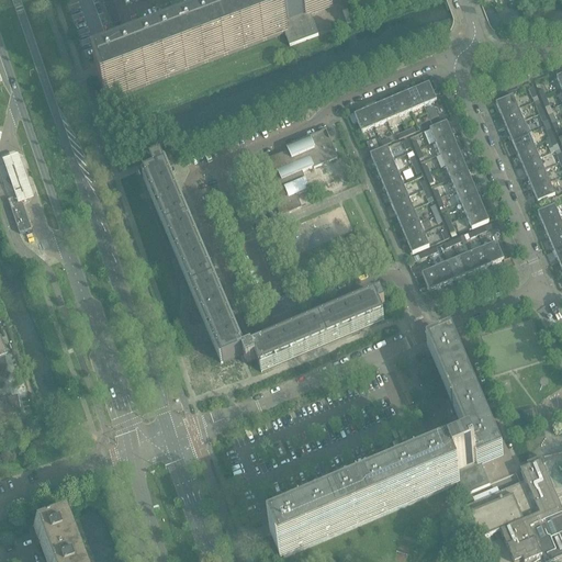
[(99,75),(97,76),(104,97),(107,96),(109,101),(284,35),(285,35),(281,24),(300,18),(305,15),(310,14),(316,11),(332,6),(329,0),(274,0),(278,7),(278,8),(262,13),(246,20),(244,15),(234,19),(236,23),(197,38),(195,34),(186,37),(187,42),(148,57),(146,52),(136,56),(138,60),(130,64),(99,75)]
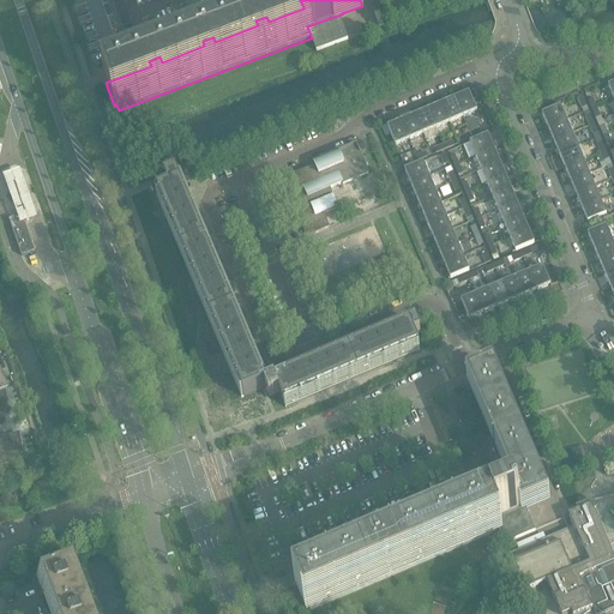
[(121,0),(110,0),(121,29),(131,25),(121,0)]
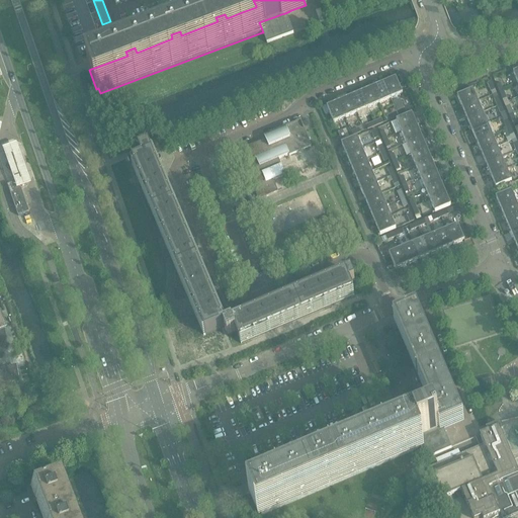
[(276,16),(259,22),(263,32),(262,32),(267,44),(293,33),(285,13),(281,14),(276,16)]
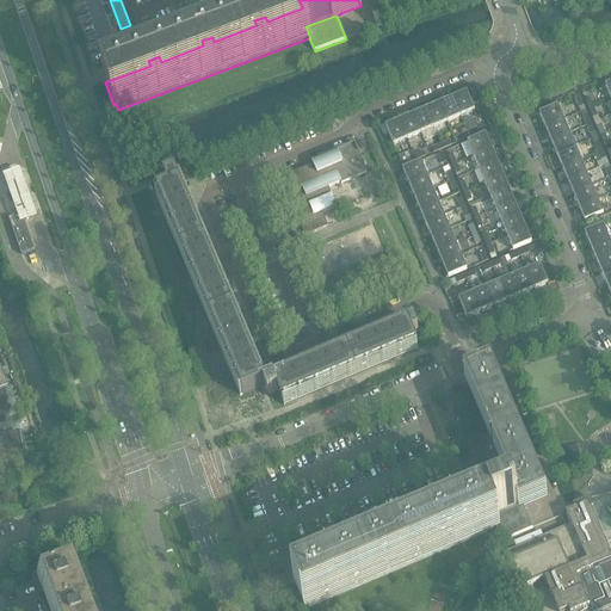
[(467,92),(454,98),(461,117),(475,111),(467,92)]
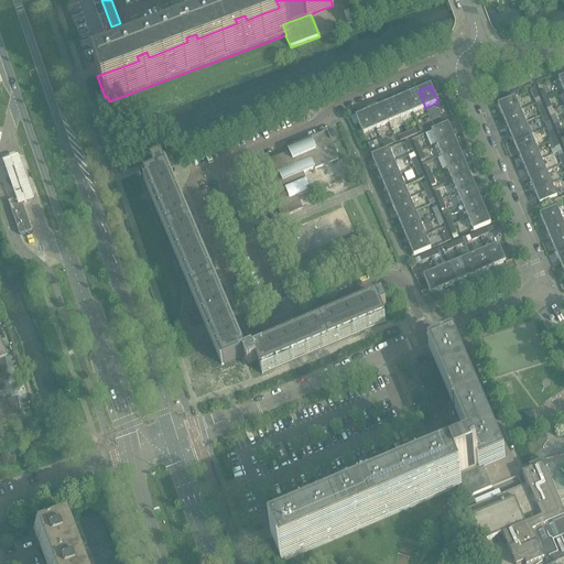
[(419,90),(405,96),(413,114),(425,108),(419,90)]
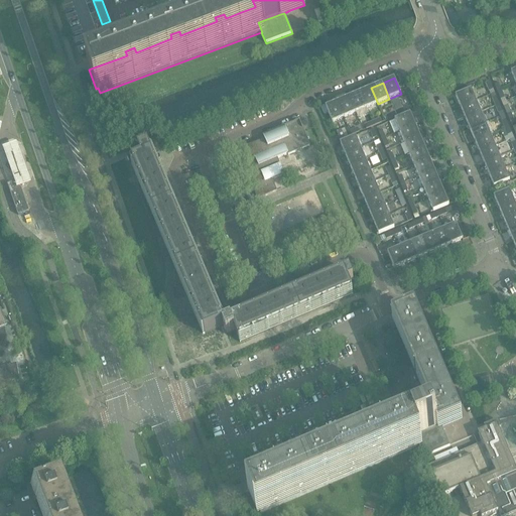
[(371,88),(360,93),(367,108),(378,104),(371,88)]
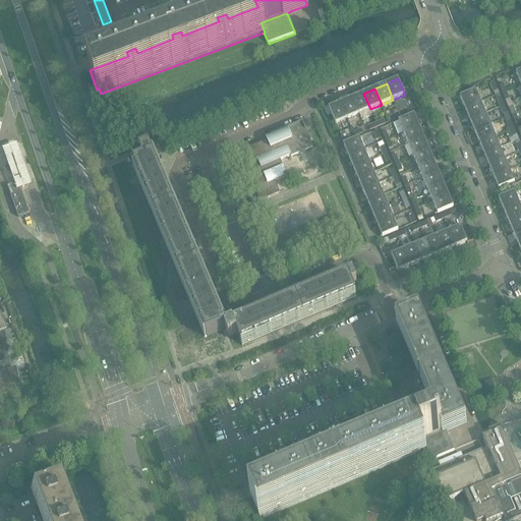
[(460,97),(464,109),(480,102),(475,91),(460,97)]
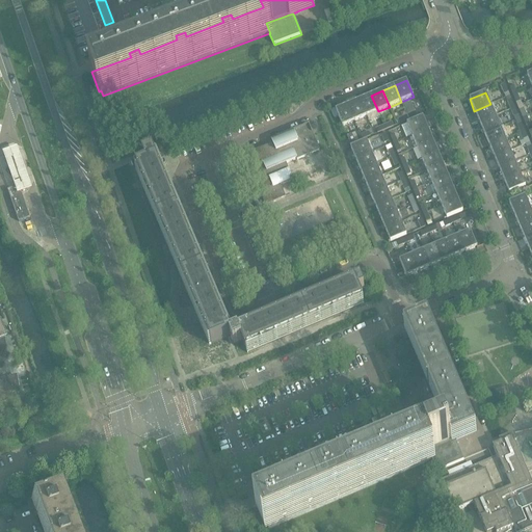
[(371,96),(360,101),(366,116),(378,111),(371,96)]
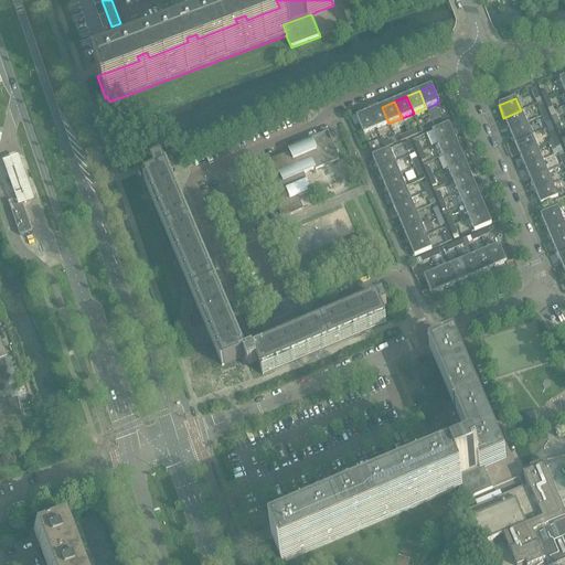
[(382,107),(369,112),(376,129),(388,124),(382,107)]
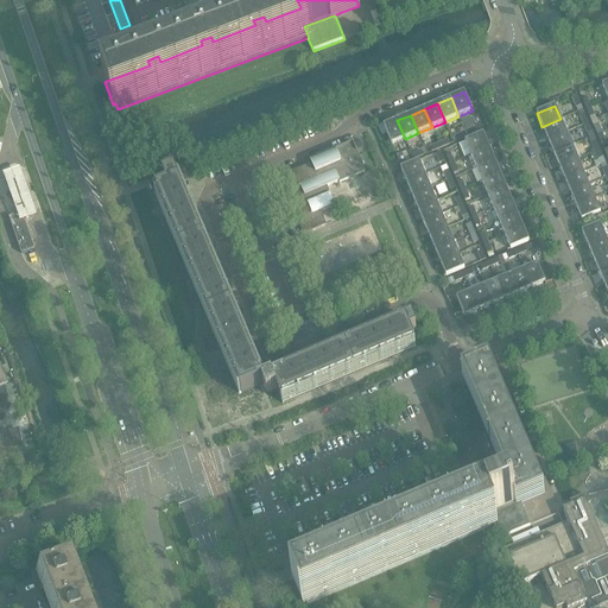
[(542,127),(548,140),(567,132),(561,119),(542,127)]
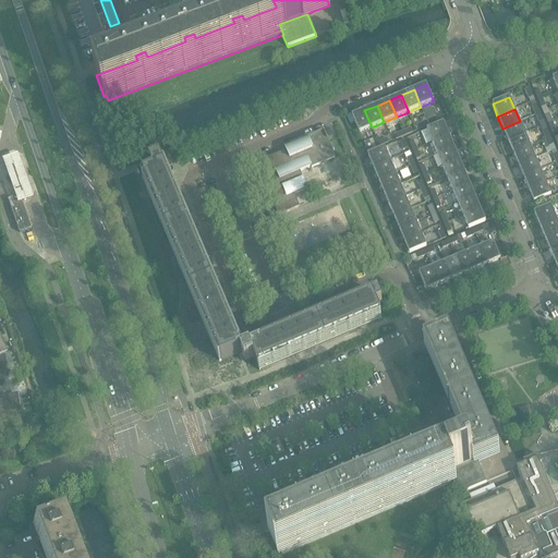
[(364,110),(352,116),(360,133),(372,128),(364,110)]
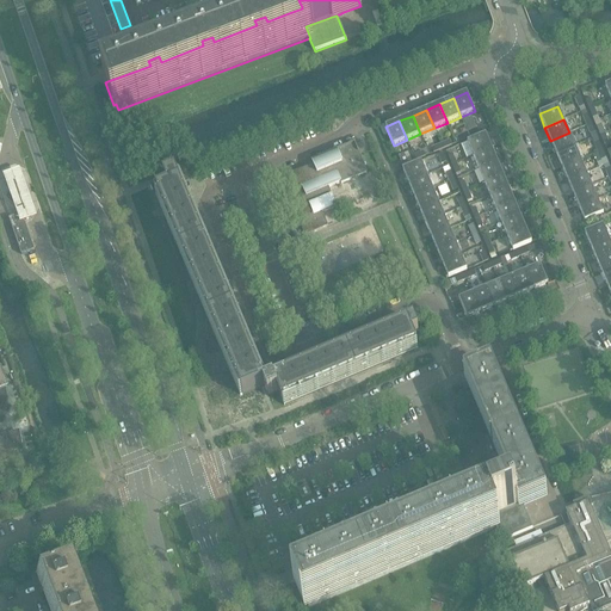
[(569,133),(550,141),(556,154),(575,147),(569,133)]
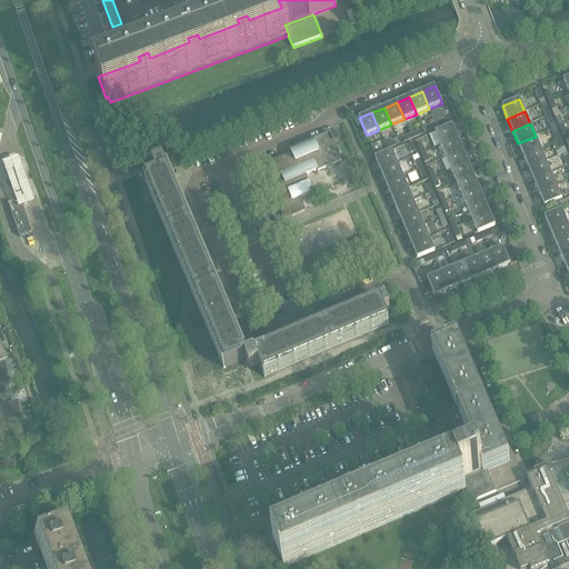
[(435,132),(440,146),(458,138),(452,126),(435,132)]
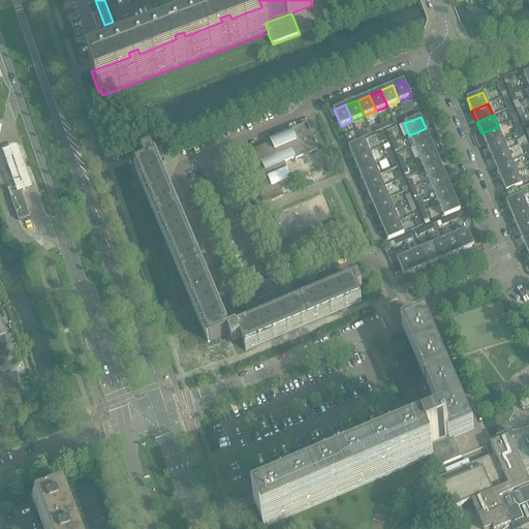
[(256,184),(261,196),(260,197),(265,205),(284,196),(279,185),(291,180),(291,179),(287,169),(284,163),(294,158),(294,159),(303,156),(303,155),(309,152),(310,153),(318,150),(307,125),(270,141),(271,144),(269,145),(269,144),(243,155),(246,163),(247,162),(252,176),(255,184),(256,184)]
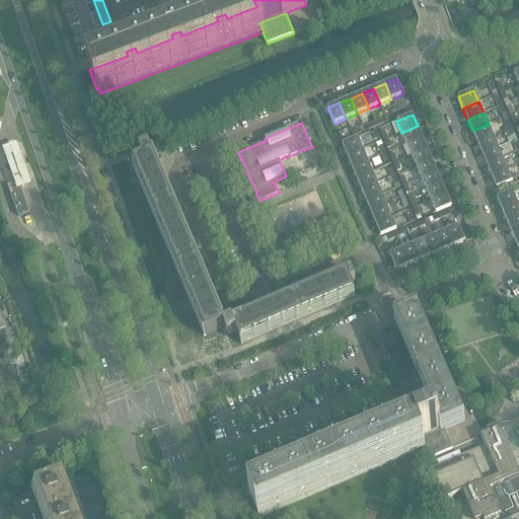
[(472,131),(477,143),(493,136),(489,125),(472,131)]
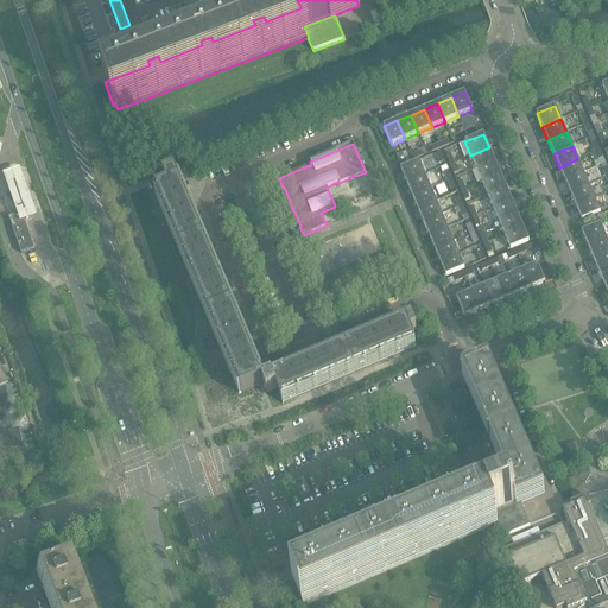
[(489,147),(470,156),(476,169),(495,160),(489,147)]
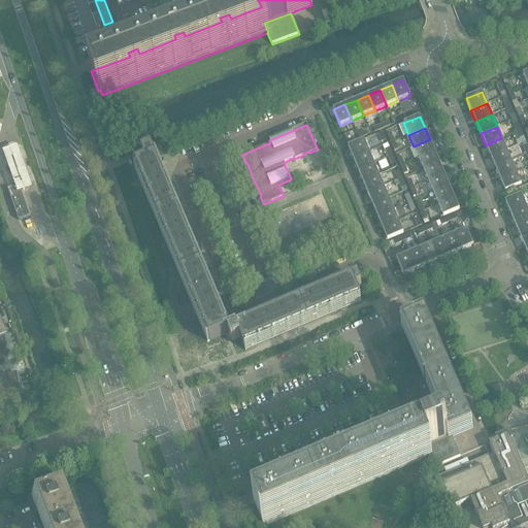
[(486,145),(491,157),(506,150),(501,138),(486,145)]
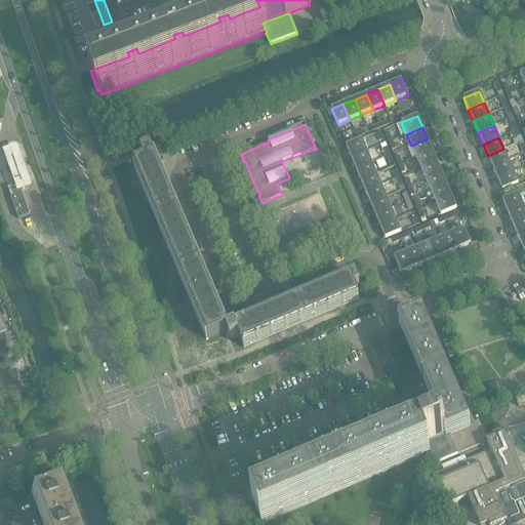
[(411,146),(416,157),(432,151),(428,138),(411,146)]
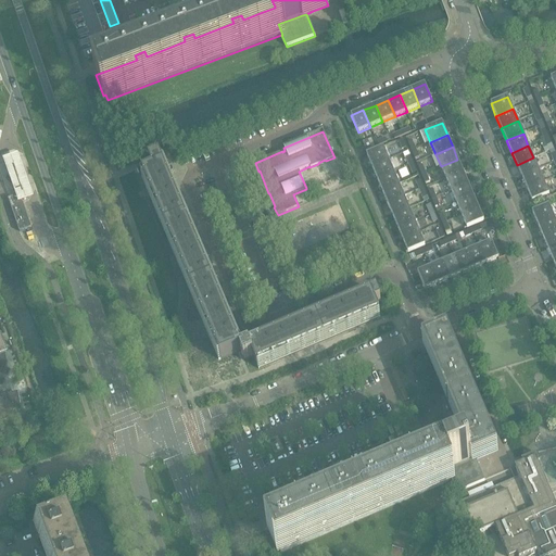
[(383,148),(366,154),(371,166),(389,160),(383,148)]
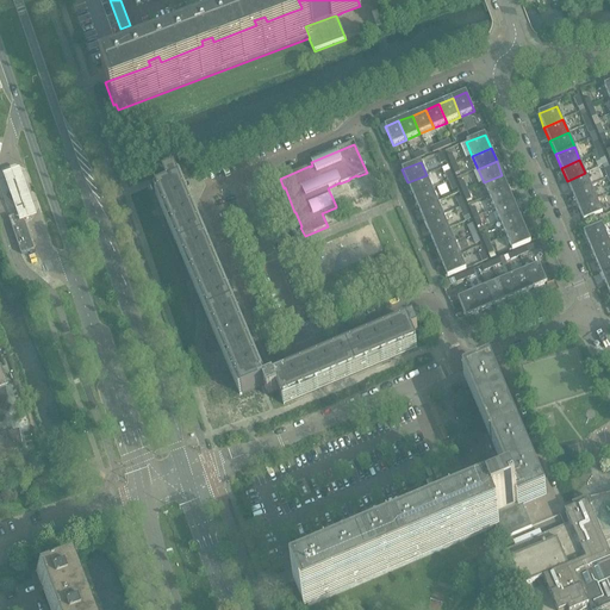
[(20,169),(4,175),(20,224),(37,218),(20,169)]
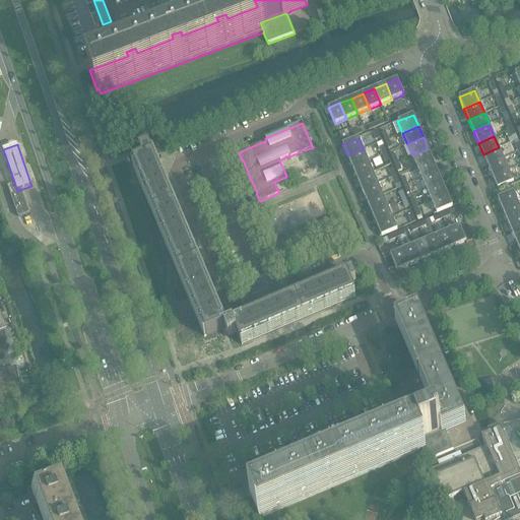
[(483,154),(488,166),(504,159),(499,147),(483,154)]
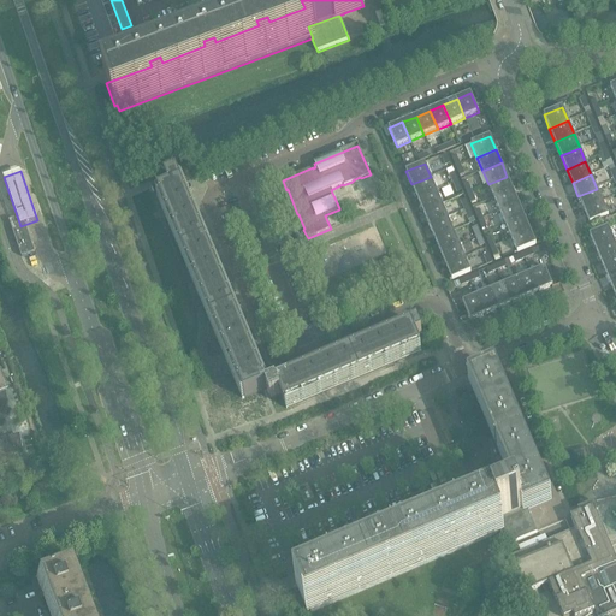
[(159,197),(157,199),(242,400),(244,398),(244,400),(262,391),(266,390),(271,400),(280,396),(285,407),(286,409),(421,353),(420,350),(415,338),(422,336),(418,325),(414,326),(410,327),(409,325),(332,357),(331,353),(323,355),(325,361),(282,379),(280,375),(280,374),(279,374),(278,374),(277,374),(276,374),(274,374),(274,375),(274,377),(273,377),(273,378),(274,378),(274,379),(274,380),(267,383),(265,384),(260,374),(264,373),(262,371),(259,365),(258,361),(255,355),(255,354),(253,348),(250,344),(248,338),(248,337),(246,331),(241,320),(238,314),(234,303),(231,298),(230,295),(236,292),(232,285),(226,288),(224,282),(219,271),(217,265),(212,254),(209,248),(206,237),(202,231),(199,220),(196,214),(187,194),(189,193),(190,193),(190,191),(191,191),(191,190),(191,189),(191,188),(191,187),(190,187),(189,187),(189,185),(188,185),(187,185),(185,187),(182,176),(166,183),(170,193),(159,197)]
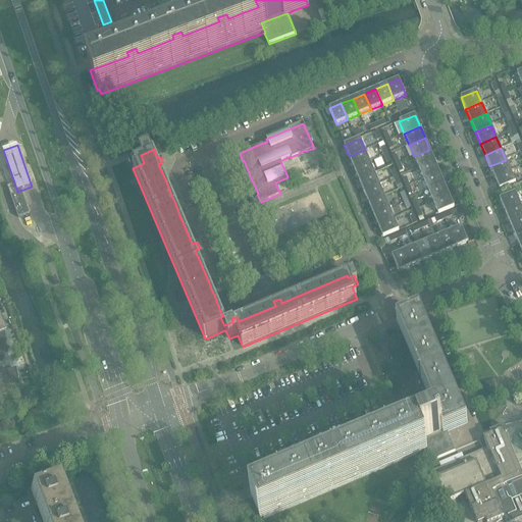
[(365,150),(349,156),(354,168),(369,161),(365,150)]
